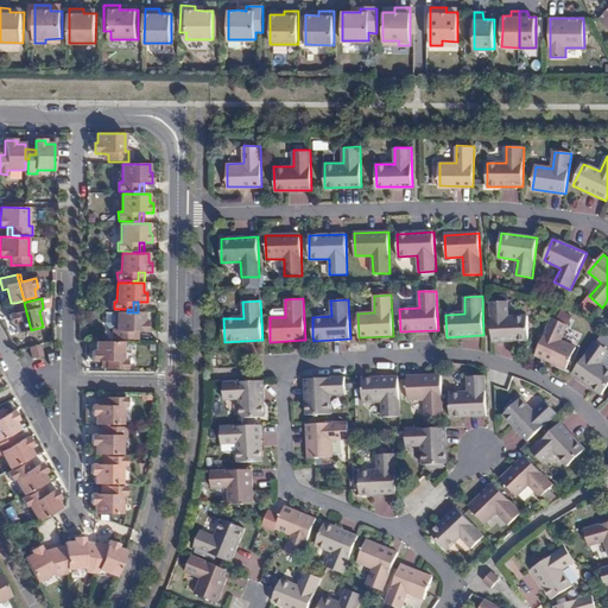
[(491,302),(493,342),(529,340),(529,316),(508,317),(507,302),(491,302)]
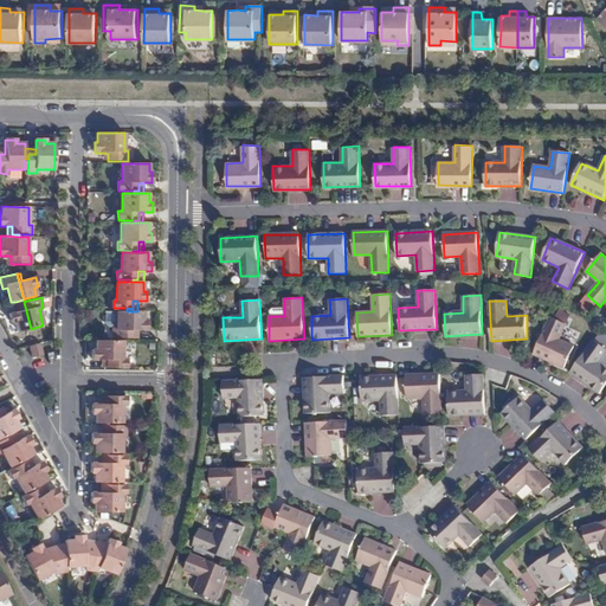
[(24,302),(21,302),(23,310),(18,311),(8,314),(11,323),(15,322),(18,333),(31,329),(24,302)]
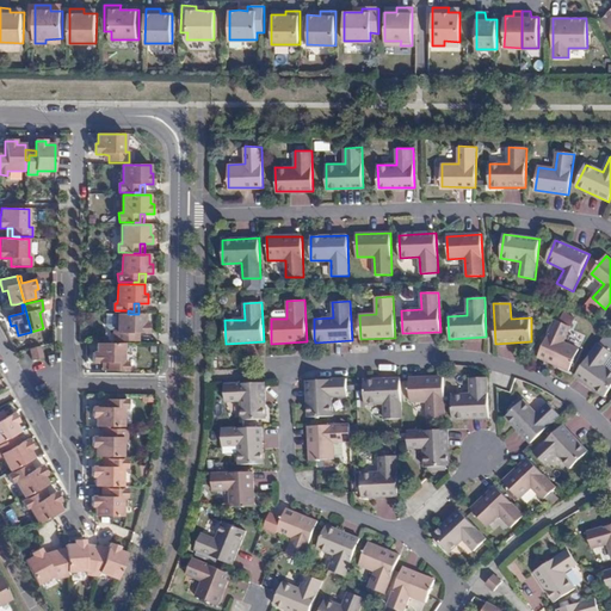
[(128,314),(117,314),(117,333),(112,333),(112,340),(134,341),(134,333),(139,334),(147,334),(148,323),(144,323),(144,314),(139,314),(128,314)]
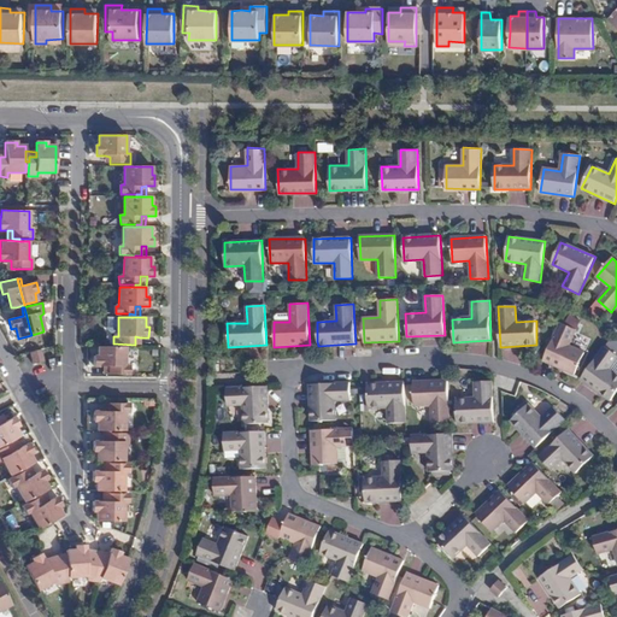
[(562,322),(544,360),(575,375),(585,353),(569,346),(576,329),(562,322)]
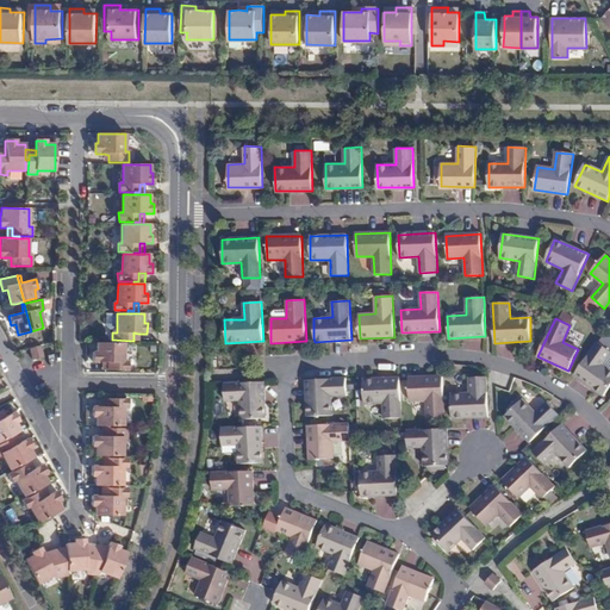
[(124,343),(97,342),(97,352),(93,352),(93,362),(101,363),(106,363),(106,371),(128,371),(128,363),(124,363),(124,343)]
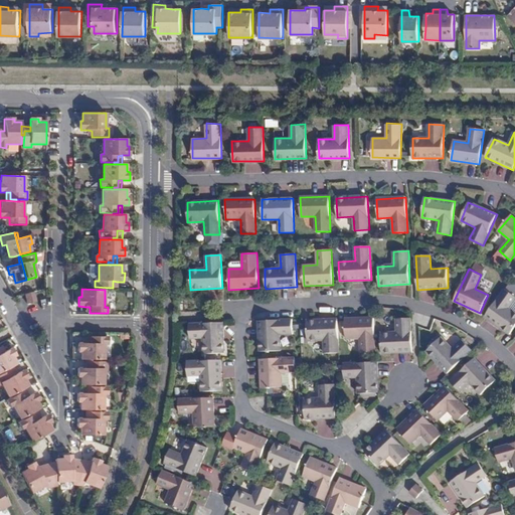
[(514,296),(505,289),(485,316),(510,334),(514,327),(514,312),(509,308),(514,299),(514,296)]
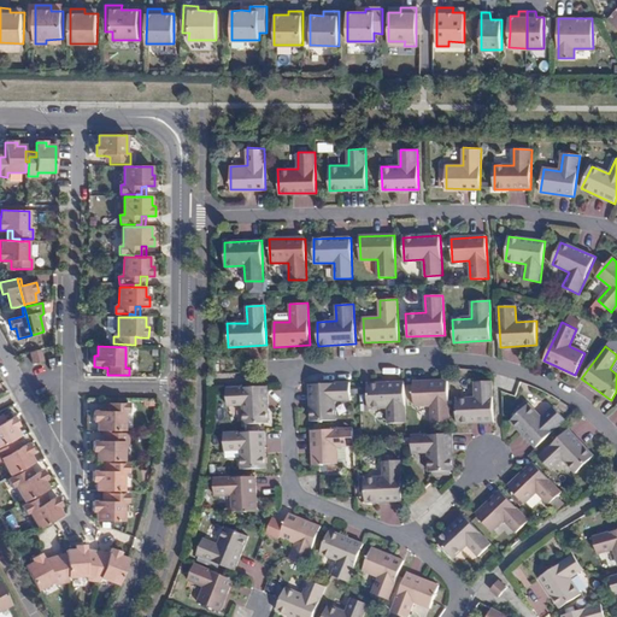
[(41,350),(30,352),(33,364),(43,362),(41,350)]
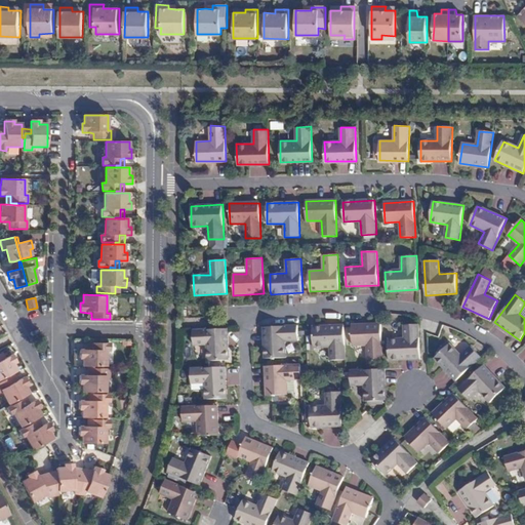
[(382,360),(381,323),(351,325),(352,347),(367,346),(367,360),(369,360),(377,360),(382,360)]
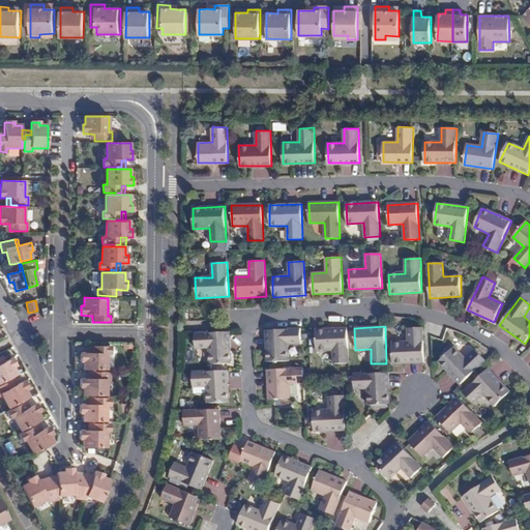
[(424,362),(423,327),(409,328),(409,343),(391,344),(392,364),(424,362)]
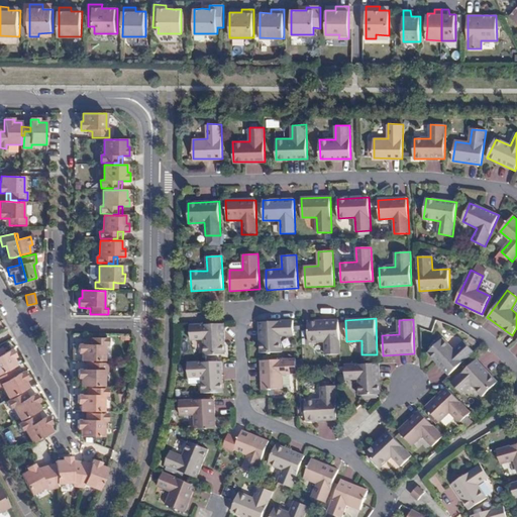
[(293,335),(293,321),(274,322),(260,322),(261,353),(281,352),(280,336),(293,335)]
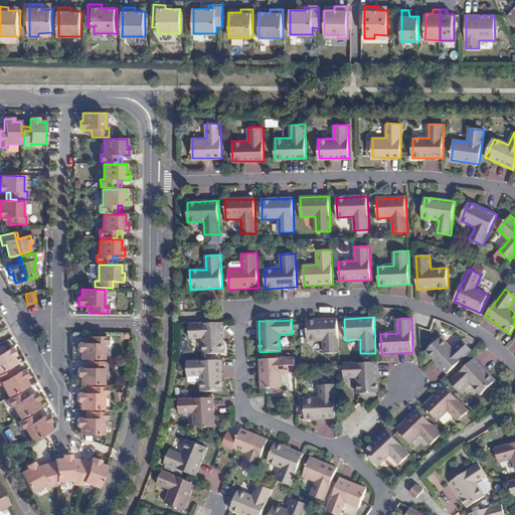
[(339,353),(338,320),(307,321),(308,341),(323,341),(324,353),(339,353)]
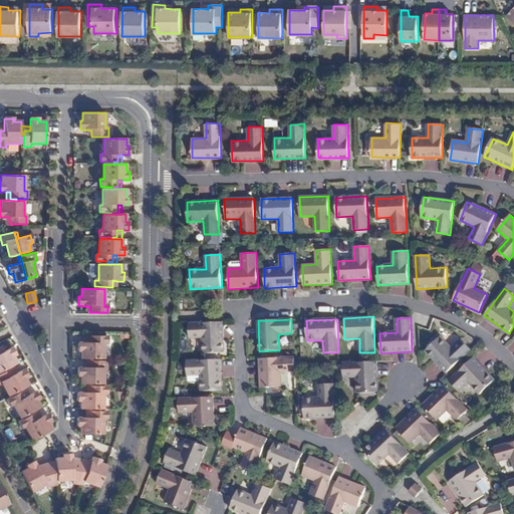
[(223,353),(223,322),(188,323),(189,338),(203,337),(203,353),(223,353)]
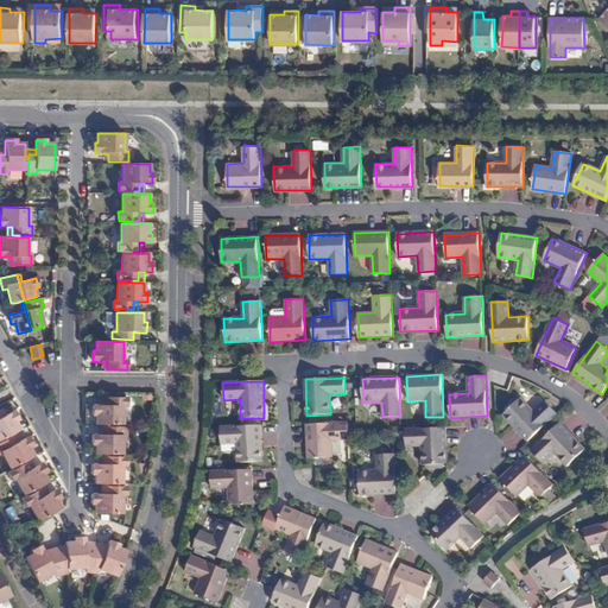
[(100,394),(100,406),(106,406),(106,399),(109,399),(109,394),(100,394)]
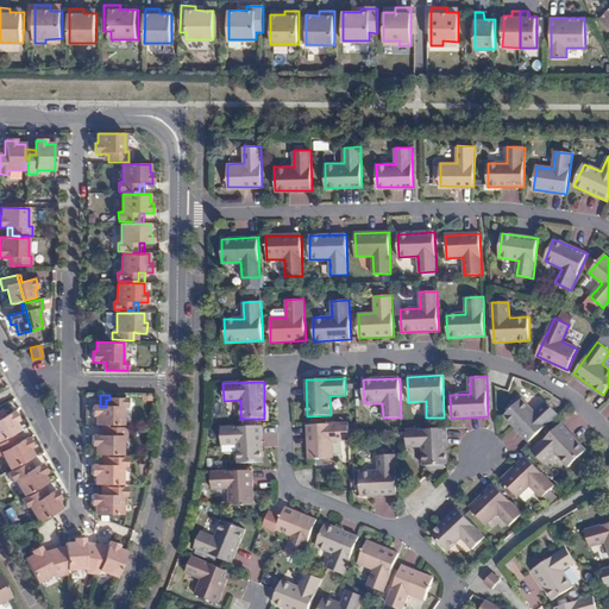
[(528,443),(558,415),(546,402),(535,413),(521,399),(504,415),(528,443)]
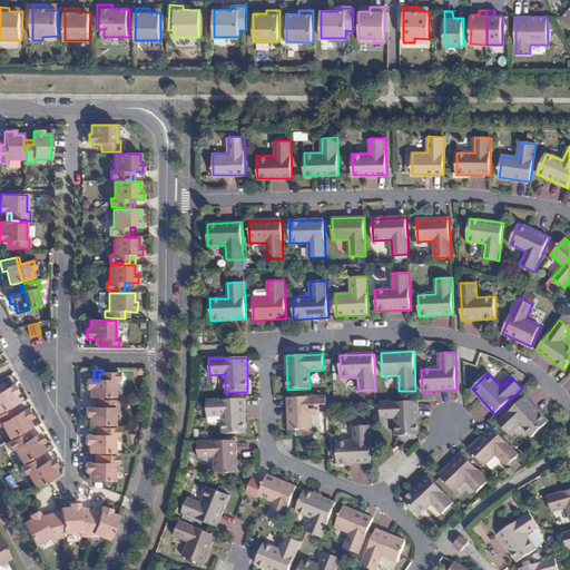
[(94,381),(85,381),(85,390),(89,390),(89,397),(94,397),(104,397),(114,397),(114,383),(118,384),(118,374),(102,374),(99,374),(99,381),(94,381)]
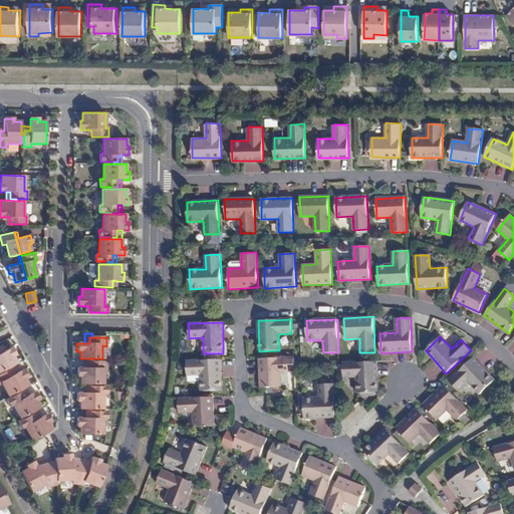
[(12,365),(16,363),(12,356),(14,355),(11,348),(4,351),(0,353),(0,352),(0,371),(3,370),(12,365)]
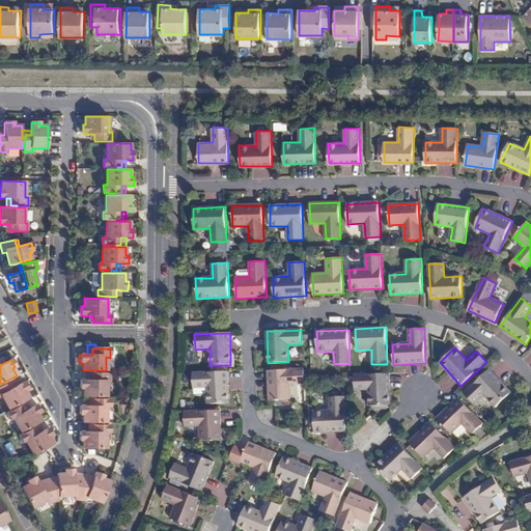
[(305,378),(304,369),(269,370),(270,400),(290,399),(289,385),(305,384),(305,378)]
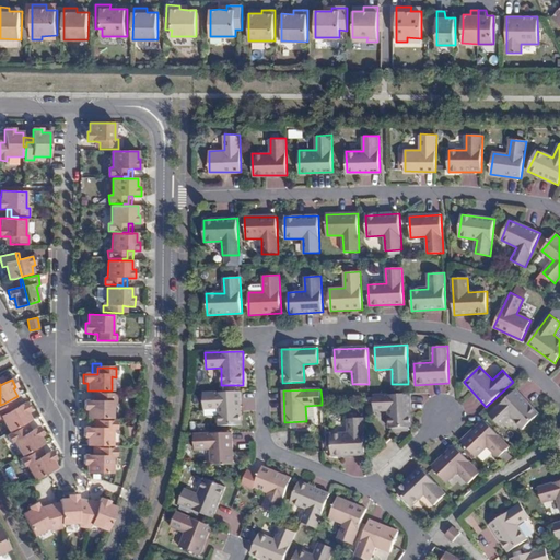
[(489,415),(500,427),(510,417),(522,430),(539,413),(516,389),(489,415)]
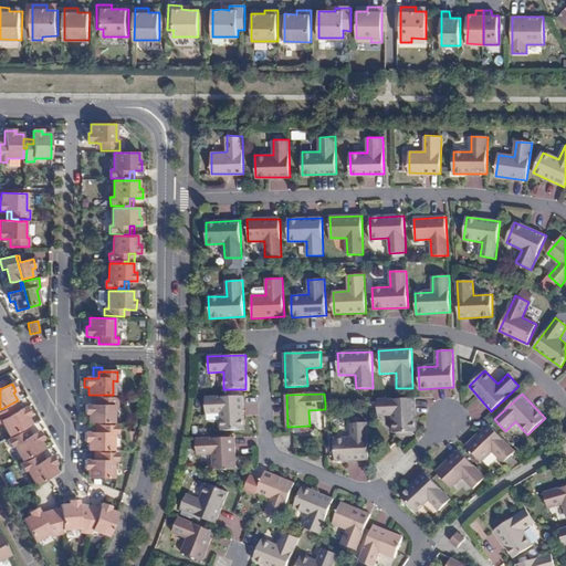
[(93,395),(93,406),(98,407),(98,399),(103,399),(103,395),(93,395)]
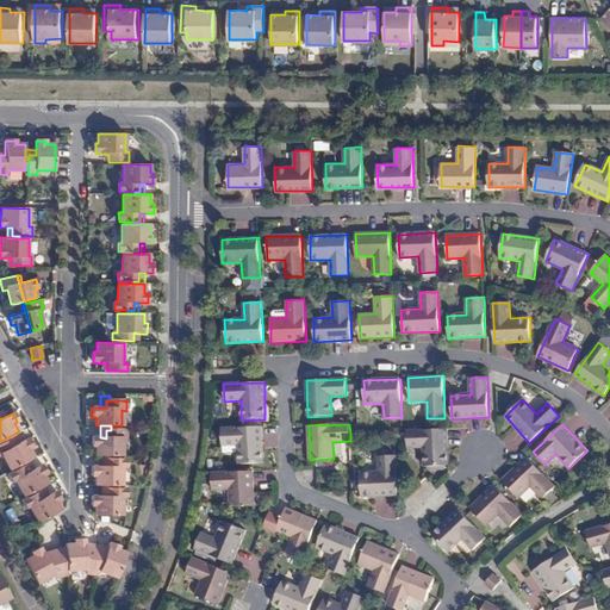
[(262,464),(261,427),(222,429),(222,446),(237,444),(238,465),(262,464)]
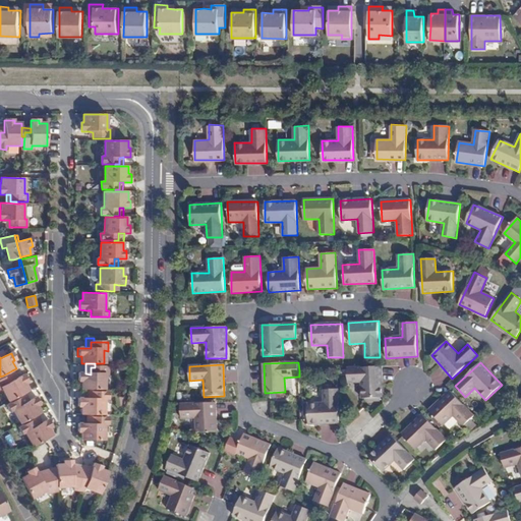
[(384,397),(383,366),(381,366),(347,368),(347,383),(362,383),(362,399),(384,397)]
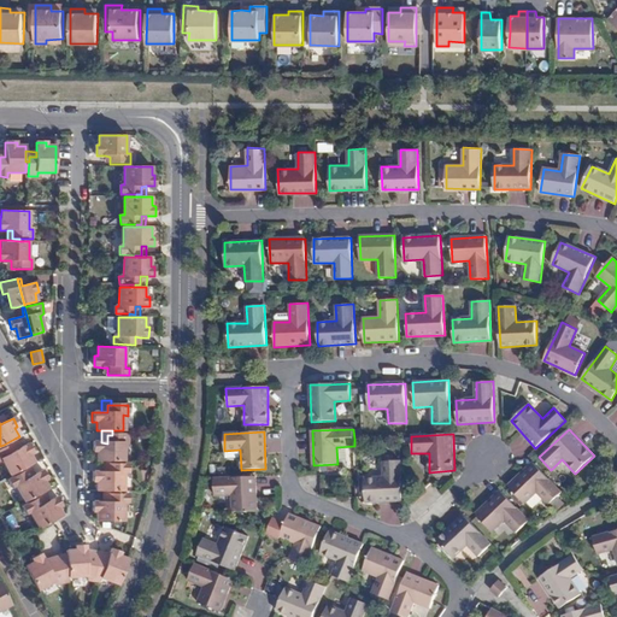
[(101,442),(92,442),(92,452),(97,452),(97,460),(123,460),(123,446),(128,446),(128,435),(112,435),(107,435),(107,444),(101,442)]
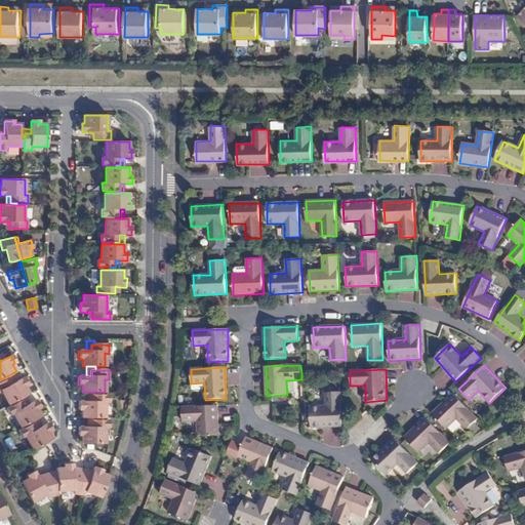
[(16,381),(12,373),(3,378),(4,381),(9,378),(12,385),(16,381)]
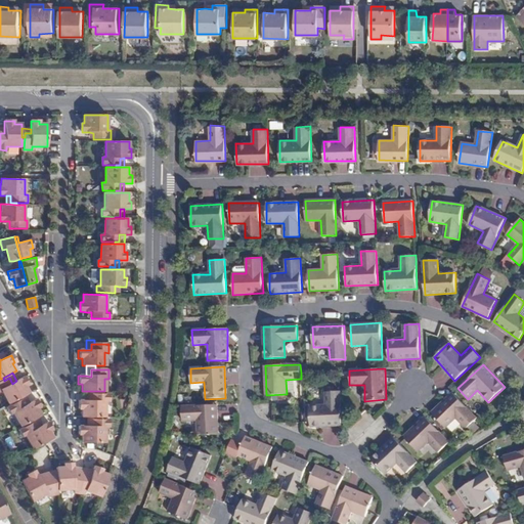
[(25,395),(29,393),(25,386),(27,386),(24,377),(16,381),(12,384),(9,378),(4,381),(0,383),(0,391),(1,391),(8,403),(15,400),(25,395)]
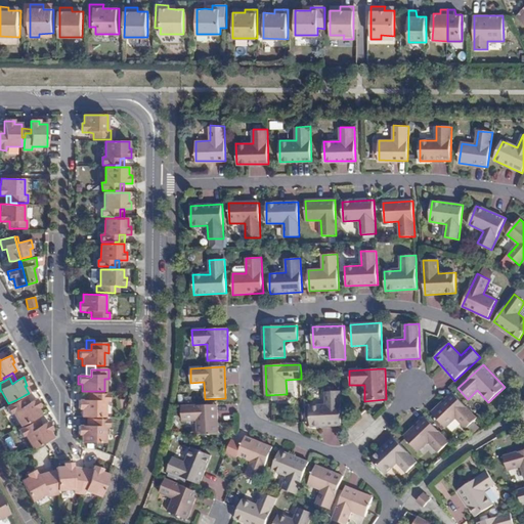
[(310,428),(342,426),(341,392),(325,392),(326,406),(309,406),(310,428)]
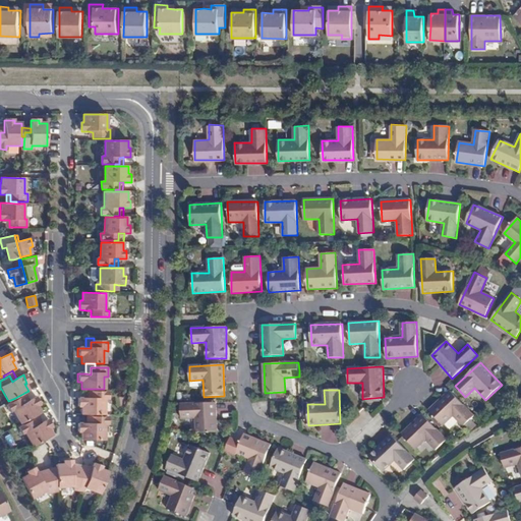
[(464,426),(474,415),(451,391),(428,411),(443,425),(454,416),(464,426)]
